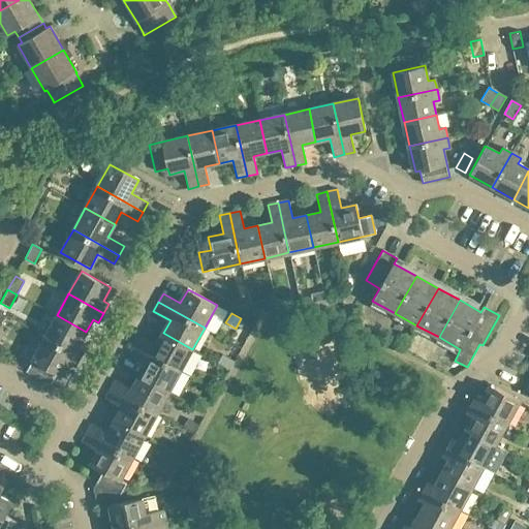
[(80,344),(86,332),(57,315),(44,338),(80,356),(85,347),(80,344)]
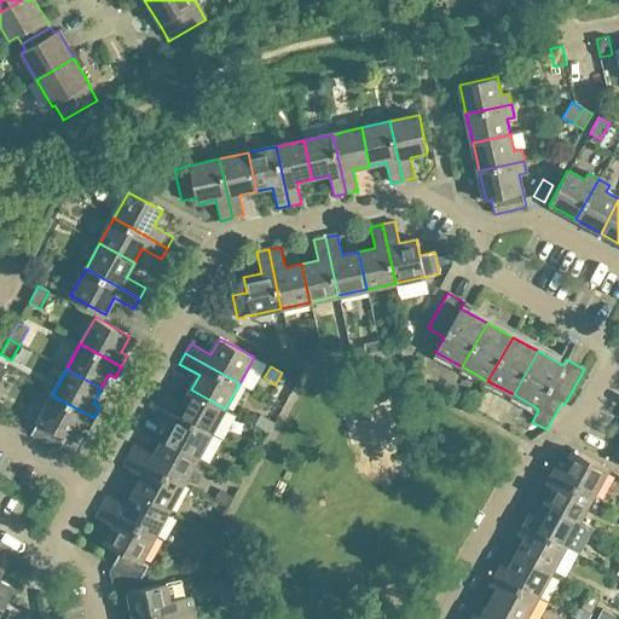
[(225,409),(191,389),(183,404),(163,394),(157,405),(210,434),(225,409)]
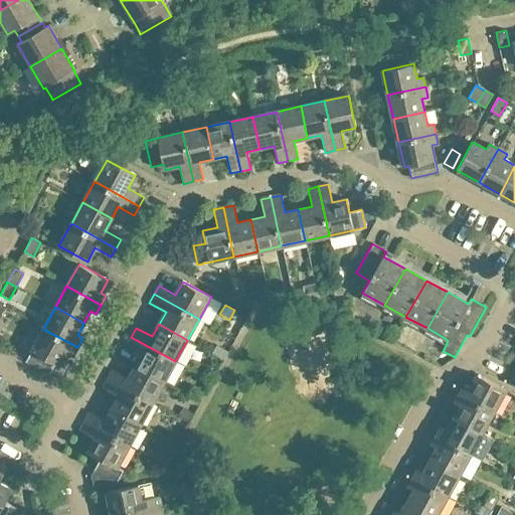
[(67,353),(72,356),(77,347),(43,329),(25,362),(49,375),(55,364),(59,366),(67,353)]
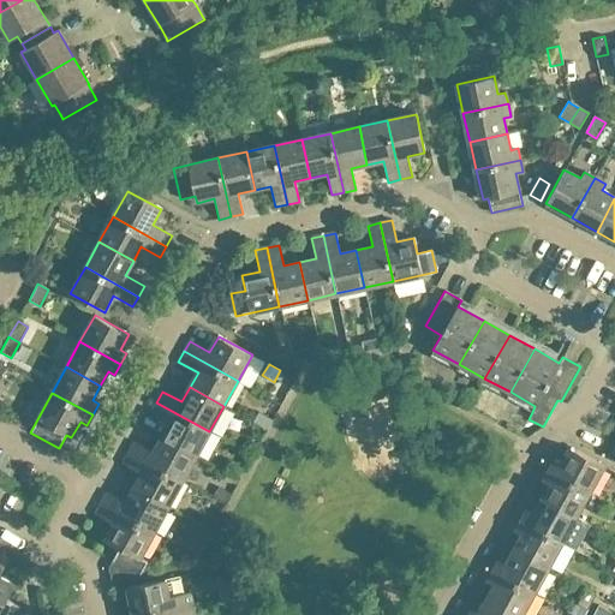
[(162,439),(196,457),(209,431),(156,402),(151,412),(169,423),(162,437),(162,439)]
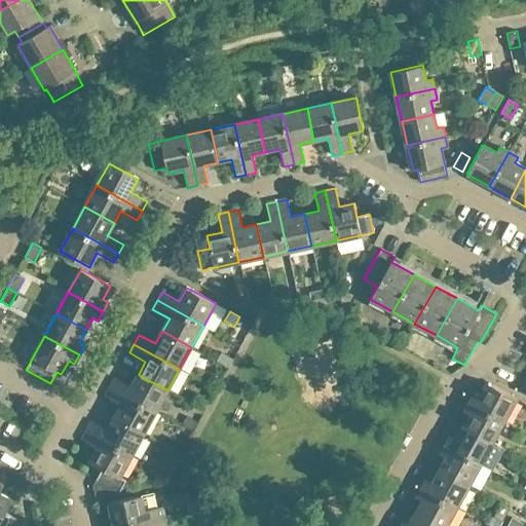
[(221,353),(216,364),(227,371),(233,360),(221,353)]
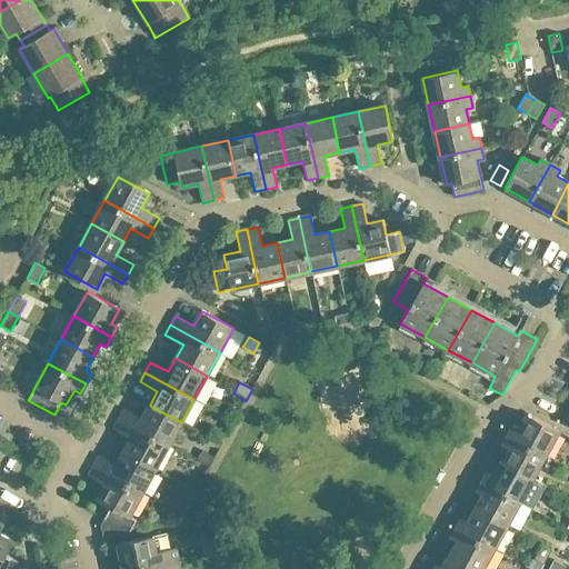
[(150,406),(142,419),(125,409),(119,419),(168,446),(181,422),(150,406)]
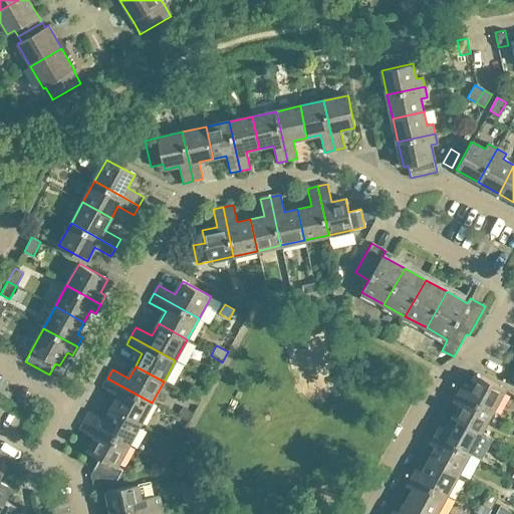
[(493,412),(505,390),(477,374),(470,388),(464,384),(459,393),(493,412)]
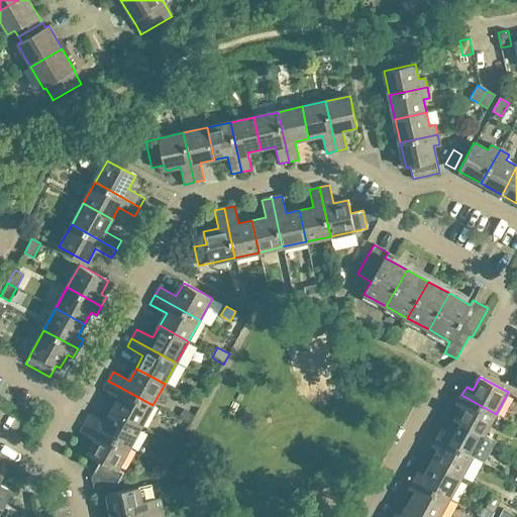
[(112,411),(140,426),(152,405),(108,381),(103,390),(119,399),(112,411)]
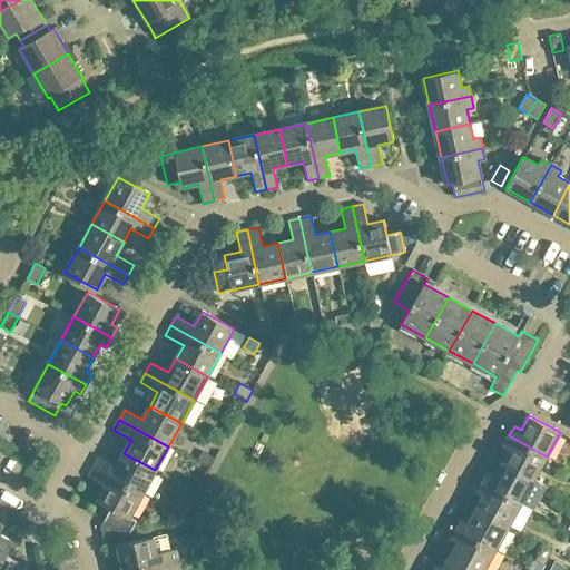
[(502,462),(534,480),(547,457),(509,435),(503,446),(510,450),(502,462)]
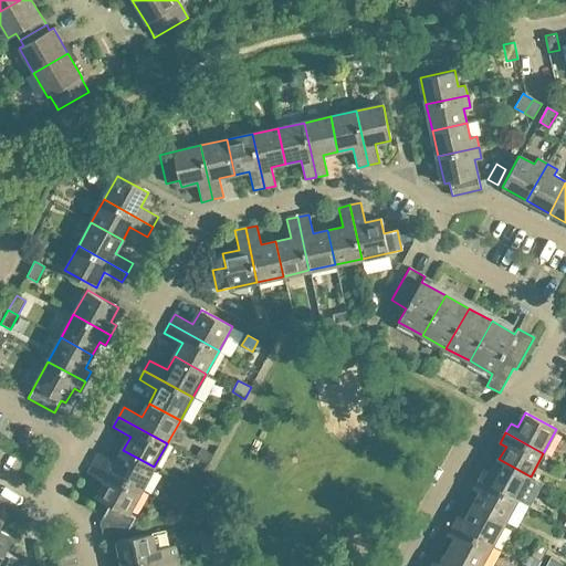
[(201,449),(196,459),(207,465),(212,456),(201,449)]
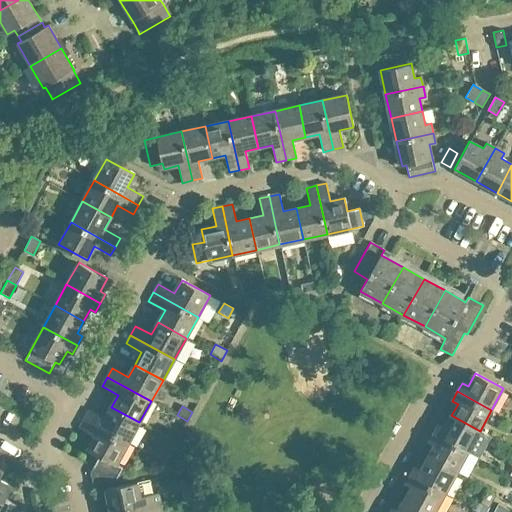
[(139,422),(111,407),(105,419),(89,410),(84,419),(128,444),(139,422)]
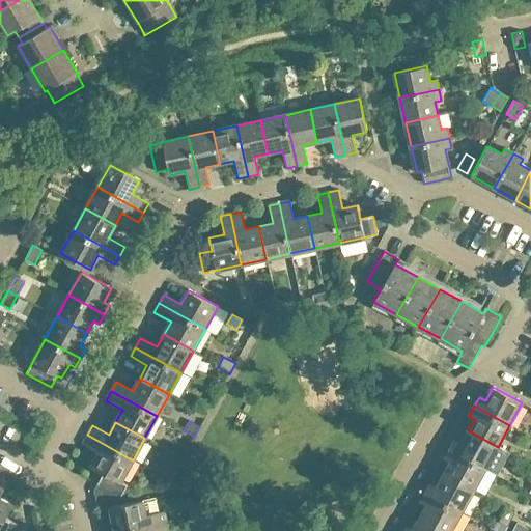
[(485,469),(498,447),(468,430),(462,444),(455,440),(450,449),(485,469)]
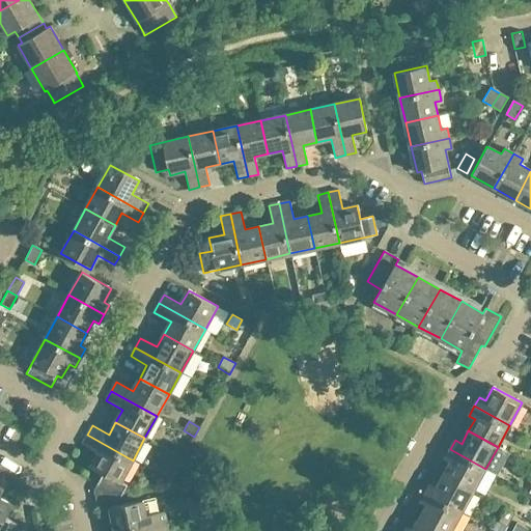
[(91,467),(103,473),(93,490),(96,501),(120,497),(127,485),(120,482),(133,460),(87,435),(82,444),(99,453),(91,467)]
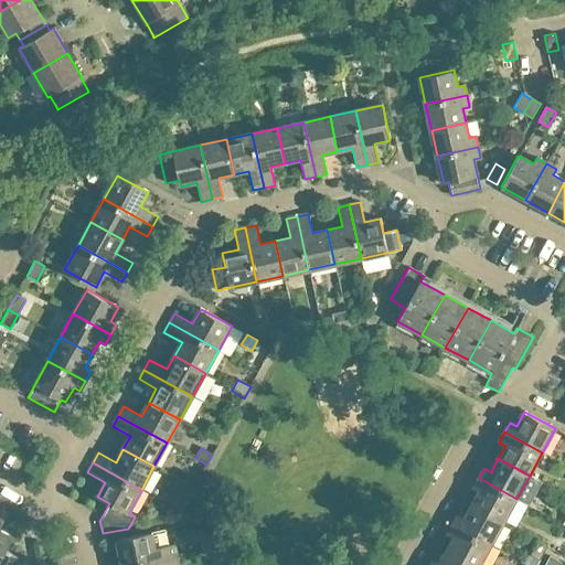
[(503,522),(516,499),(479,478),(473,489),(479,492),(472,504),(503,522)]
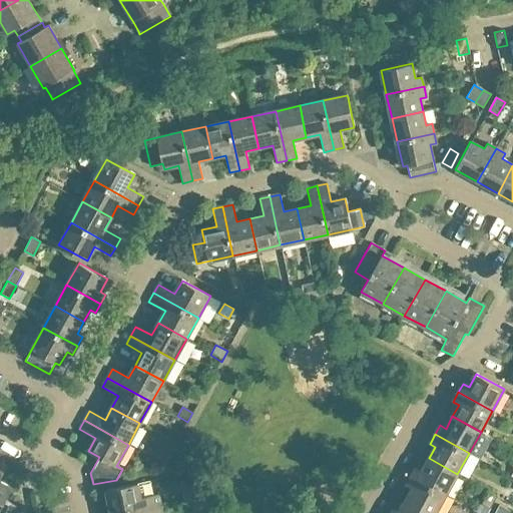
[(512,456),(500,448),(493,458),(511,470),(512,466),(512,456)]
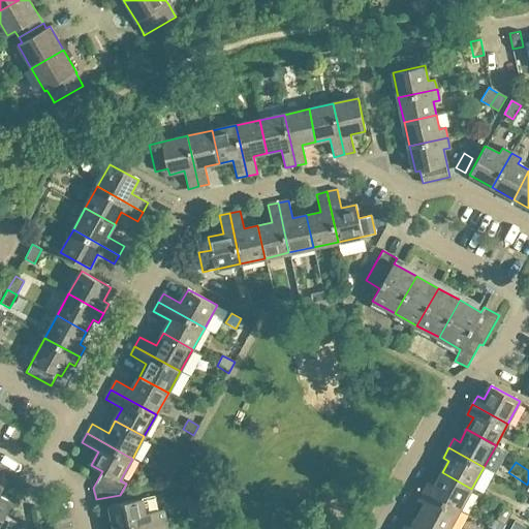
[(435,486),(430,483),(425,491),(460,510),(471,489),(442,472),(435,486)]
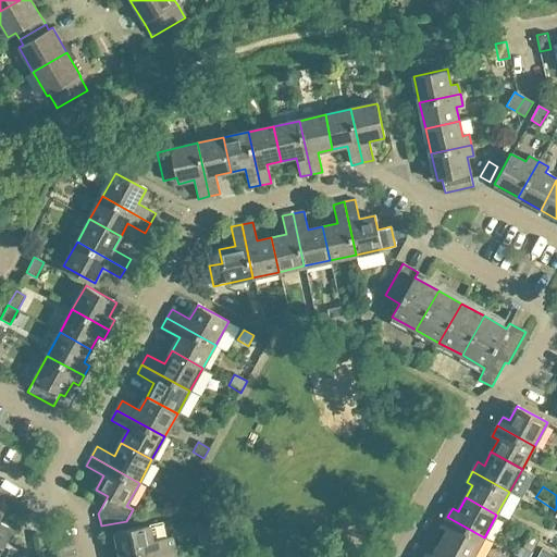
[(5,543),(13,531),(0,523),(0,520),(8,506),(0,502),(0,556),(13,556),(17,551),(5,543)]
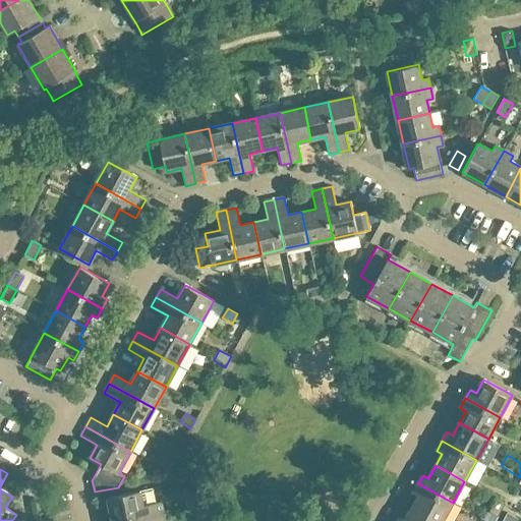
[(413,494),(418,497),(412,509),(435,520),(442,520),(453,503),(418,483),(413,494)]
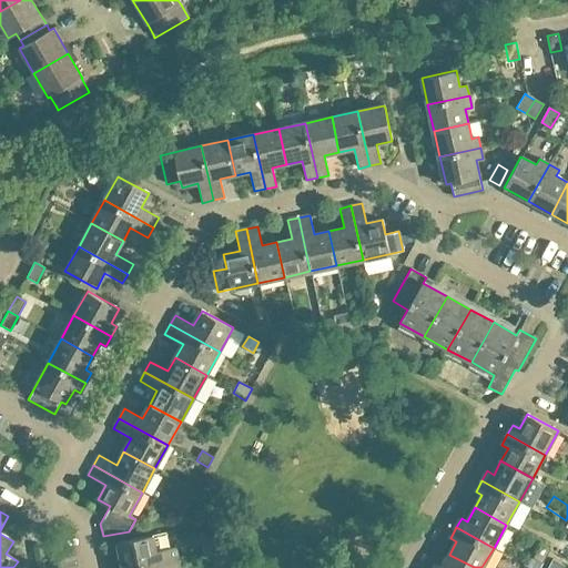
[(216,544),(199,534),(202,554),(217,550),(216,544)]
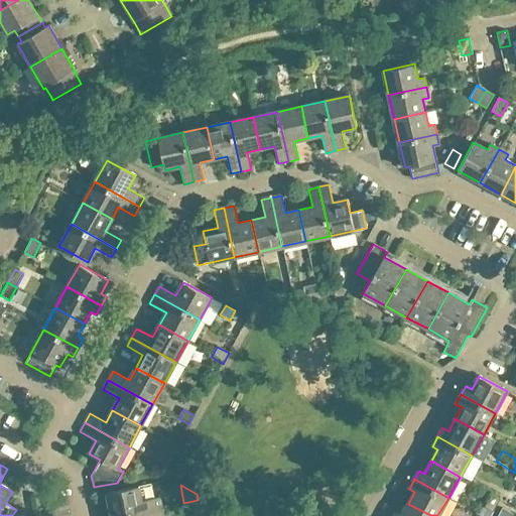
[(141,501),(138,487),(106,493),(110,515),(119,515),(160,507),(172,505),(170,495),(141,501)]
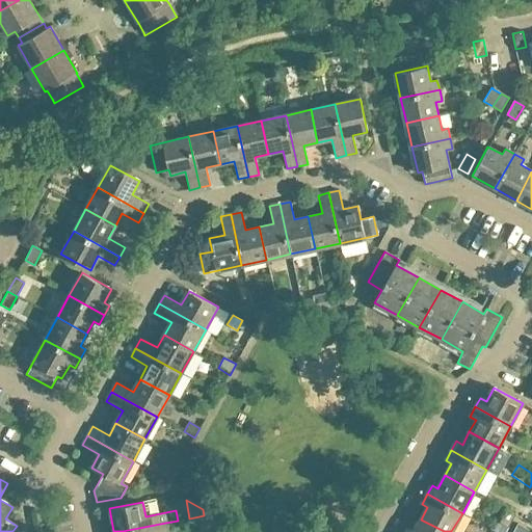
[(506,509),(499,523),(508,528),(515,514),(506,509)]
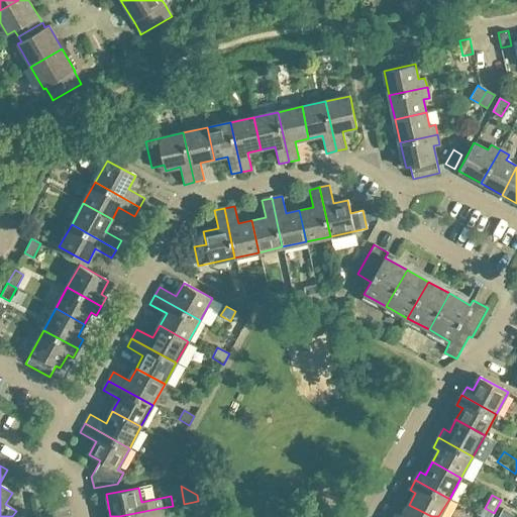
[(431,516),(409,505),(402,516),(397,514),(394,516),(431,516)]
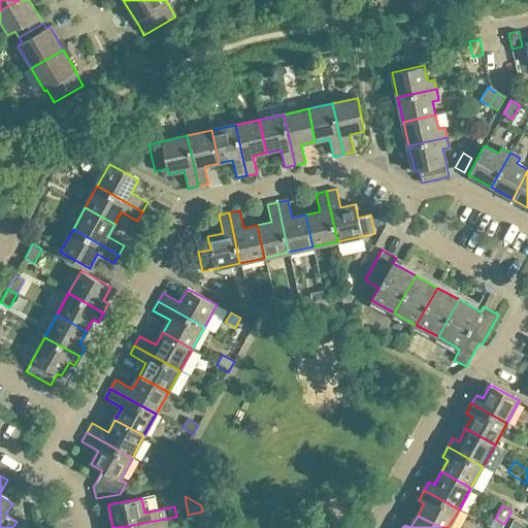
[(166,527),(164,519),(122,527),(166,527)]
